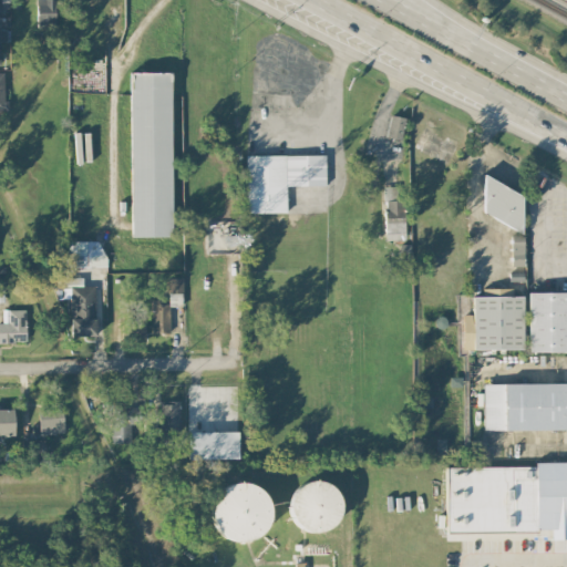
[(55,27),(54,0),(35,0),(37,27),(55,27)]
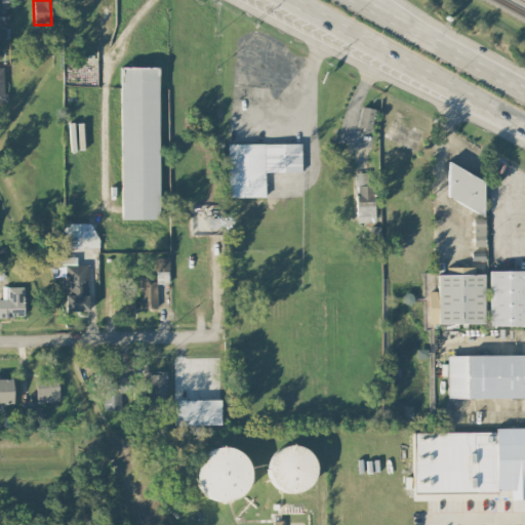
[(121,218),(159,218),(157,67),(120,67),(121,218)]
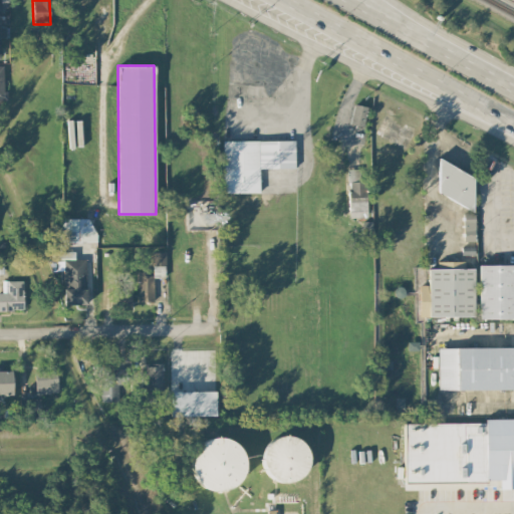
[(362,126),(367,106),(354,103),(349,122),(362,126)]
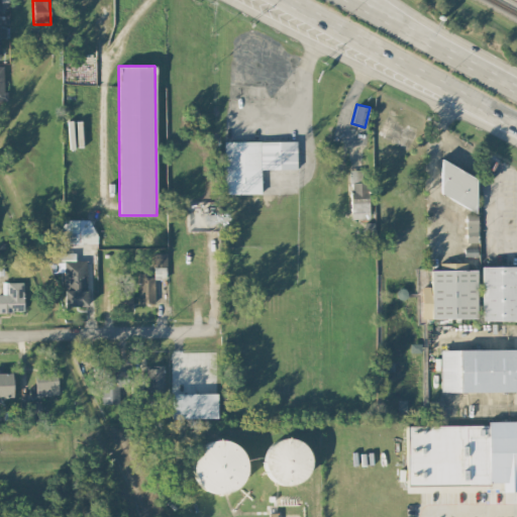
[(223,141),(224,193),(261,193),(260,169),(297,169),(296,140),(223,141)]
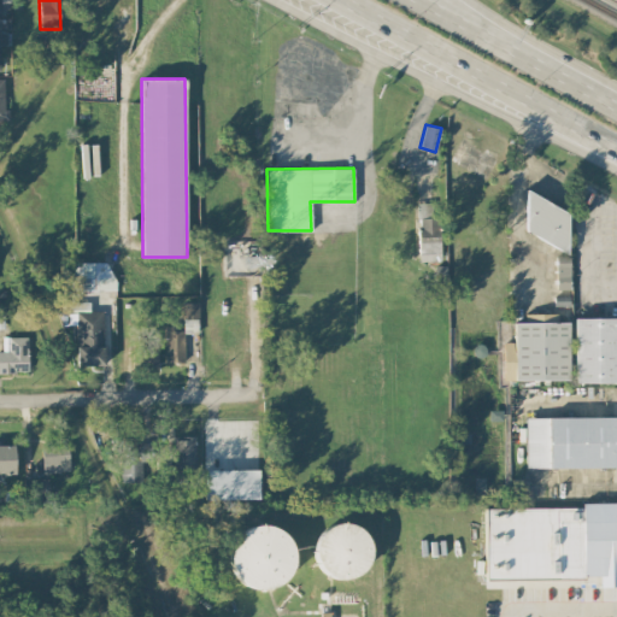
[(524,241),(566,242),(568,201),(527,200),(524,241)]
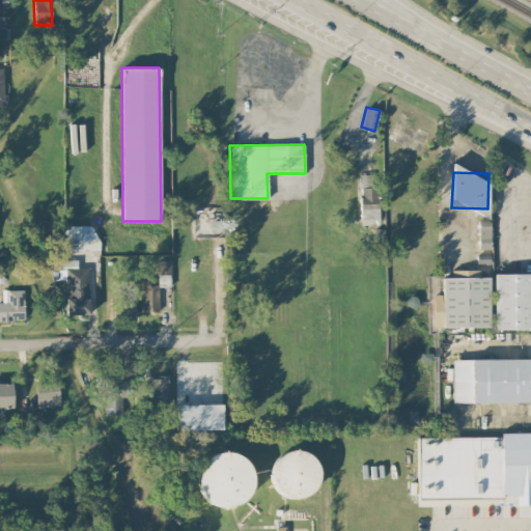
[(376,174),(359,174),(361,224),(378,224),(376,174)]
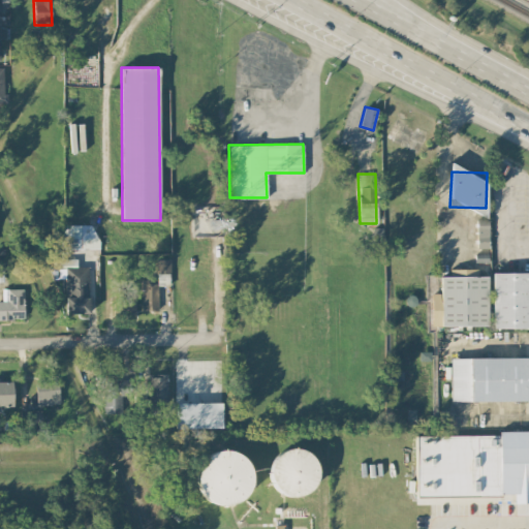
[(490,248),(490,219),(476,219),(477,248),(490,248)]
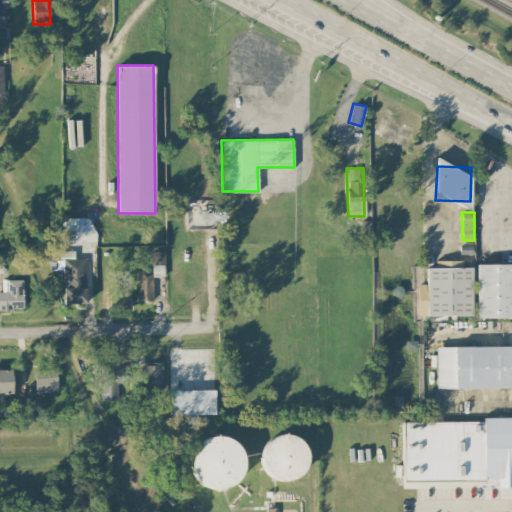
[(93,217),(61,217),(61,240),(93,240),(93,217)]
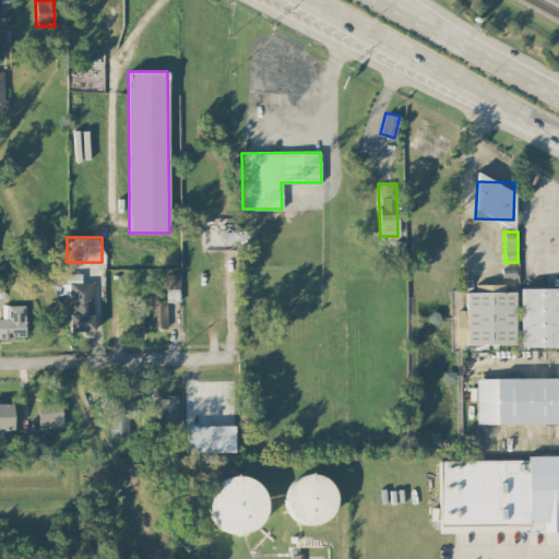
[(94,282),(81,282),(81,273),(55,273),(56,294),(69,294),(70,331),(94,330),(94,282)]
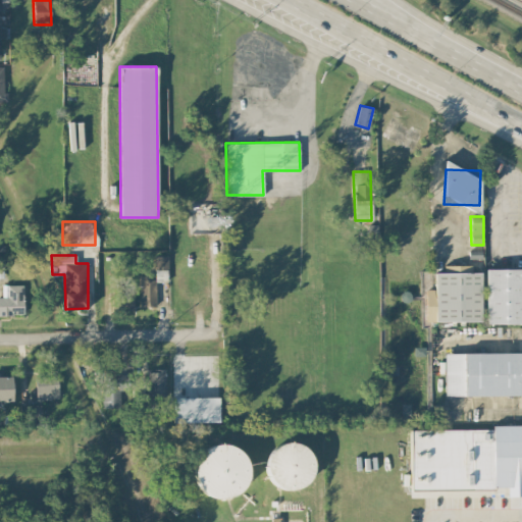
[(155,281),(168,280),(167,256),(154,256),(155,281)]
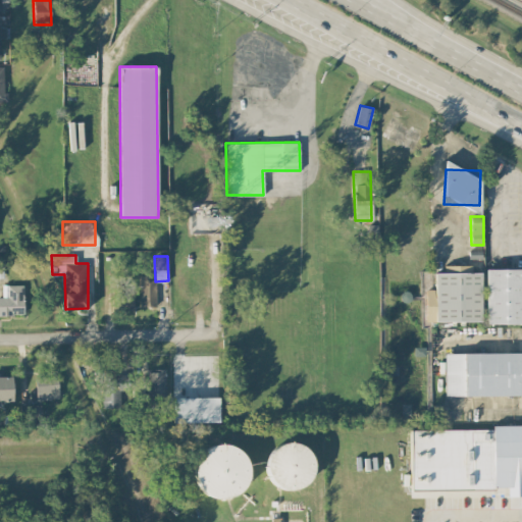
[(481,320),(480,272),(471,272),(471,265),(444,265),(444,272),(434,272),(434,289),(423,290),(424,321),(481,320)]
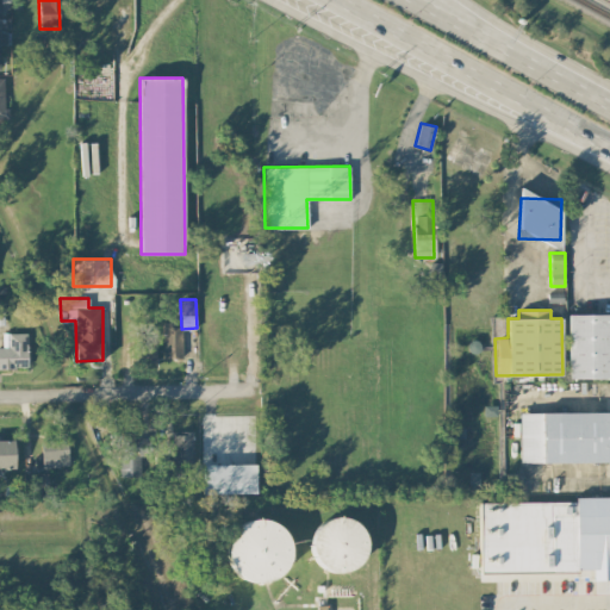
[(609,378),(609,313),(568,313),(568,378),(609,378)]
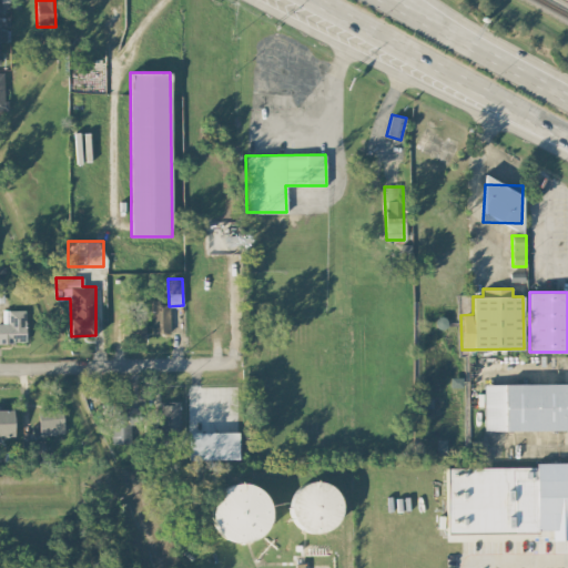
[(170,333),(169,305),(152,305),(152,333),(170,333)]
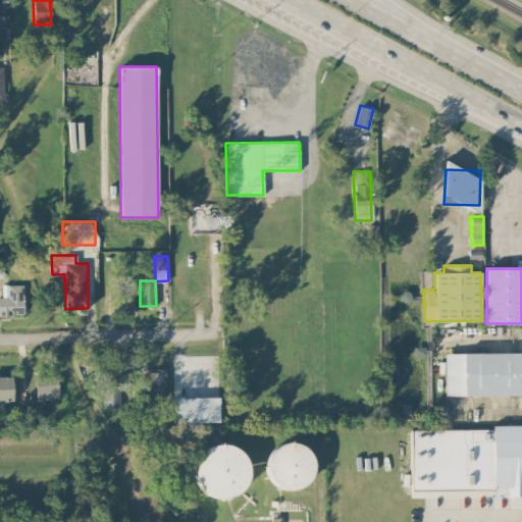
[(22,283),(2,284),(2,297),(0,297),(0,314),(23,314),(22,283)]
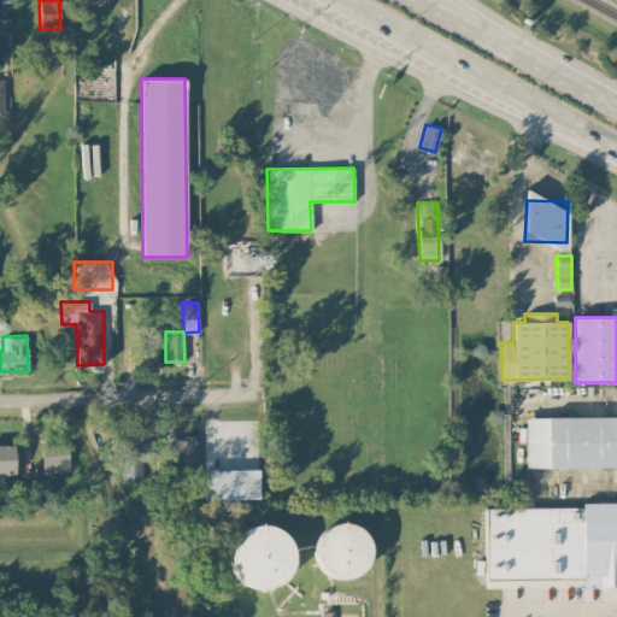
[(526,468),(616,466),(616,416),(526,417),(526,468)]
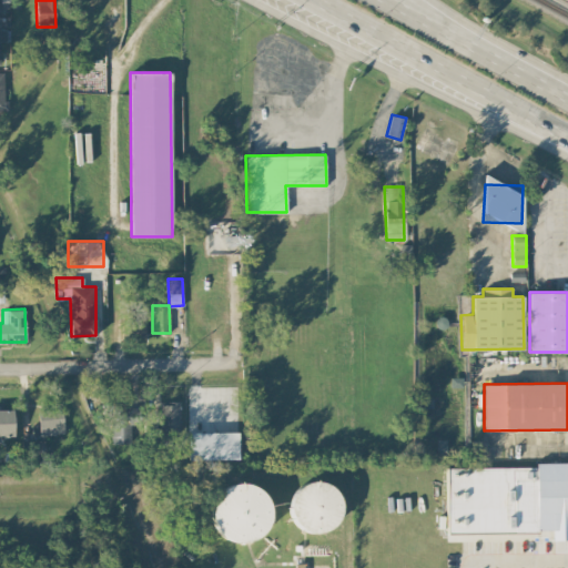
[(180,403),(160,402),(159,430),(180,430),(180,403)]
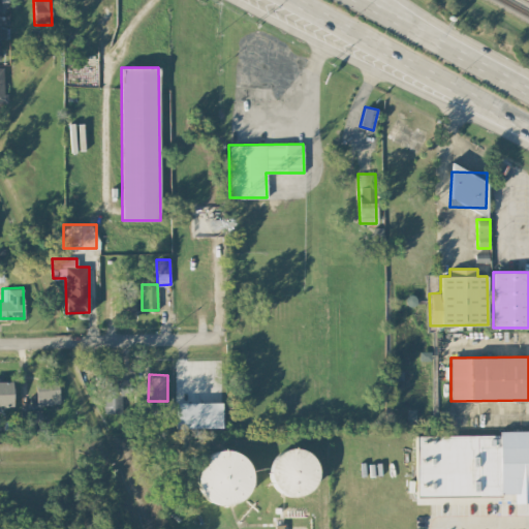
[(131,376),(102,376),(103,413),(121,413),(121,395),(131,395),(131,376)]
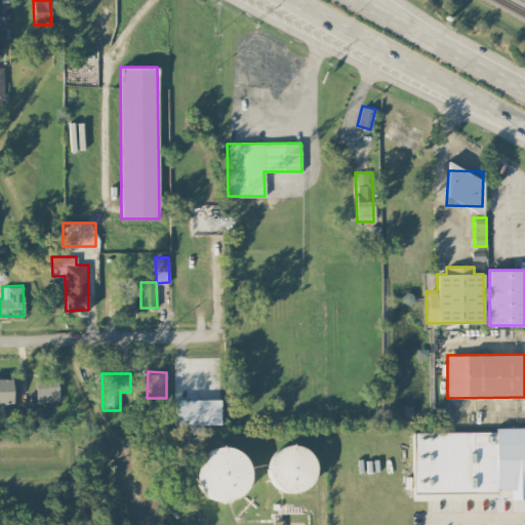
[(36,402),(58,401),(57,378),(35,379),(36,402)]
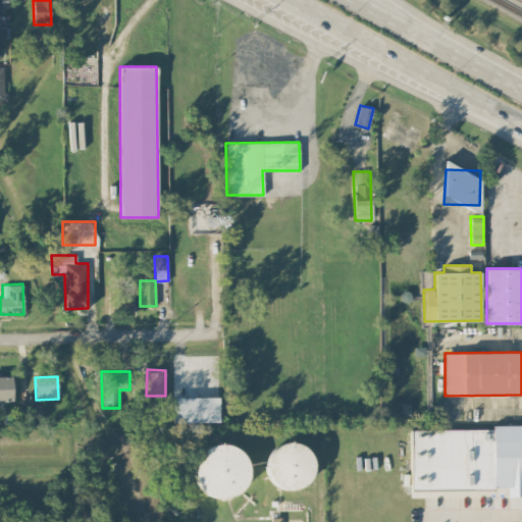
[(218,397),(172,398),(172,422),(218,421),(218,397)]
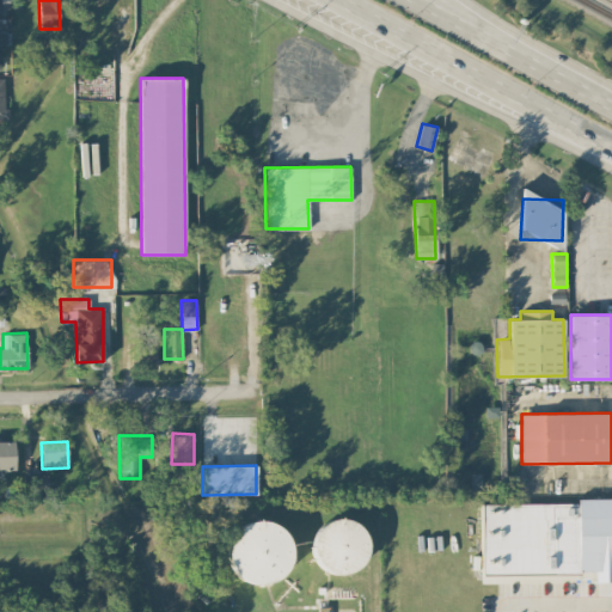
[(482,574),(594,573),(594,582),(611,581),(611,497),(577,499),(577,503),(481,505),(482,574)]
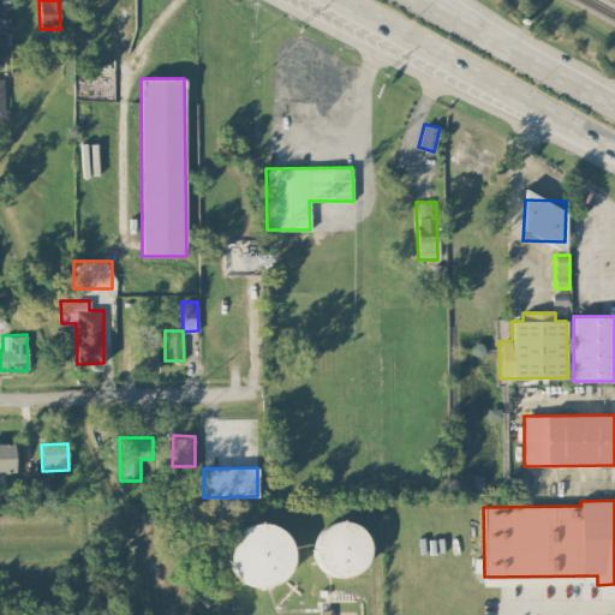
[(312,553),(321,555),(317,569),(360,579),(370,530),(320,519),(312,553)]
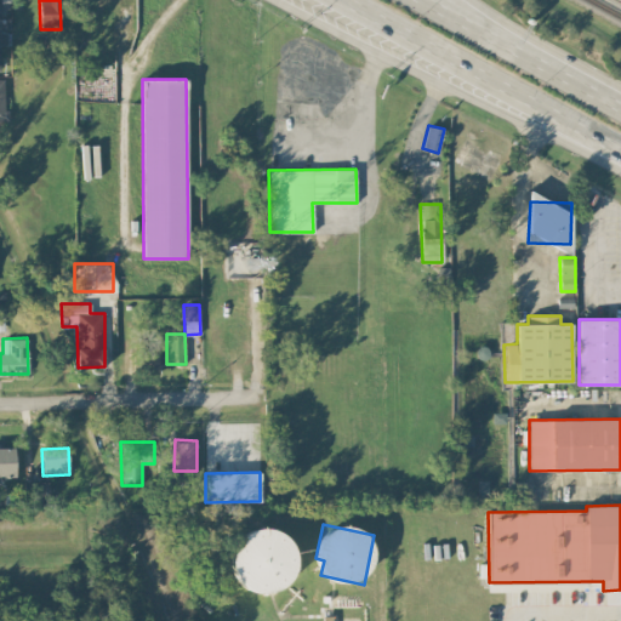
[(292,588),(291,531),(233,533),(234,590),(292,588)]
